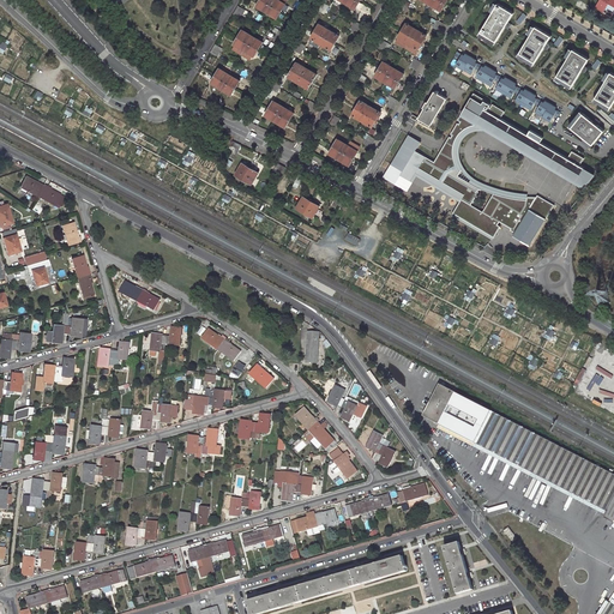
[(271,5),(262,0),(260,0),(257,6),(268,12),(271,5)]
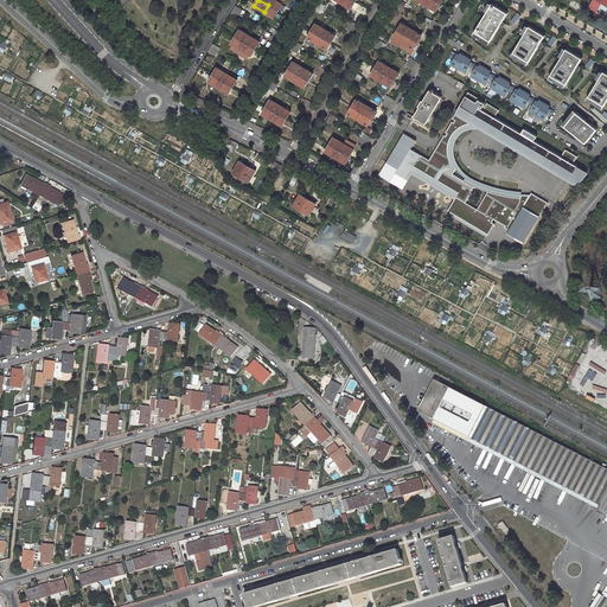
[(270,0),(268,5),(278,11),(282,4),(275,0),(270,0)]
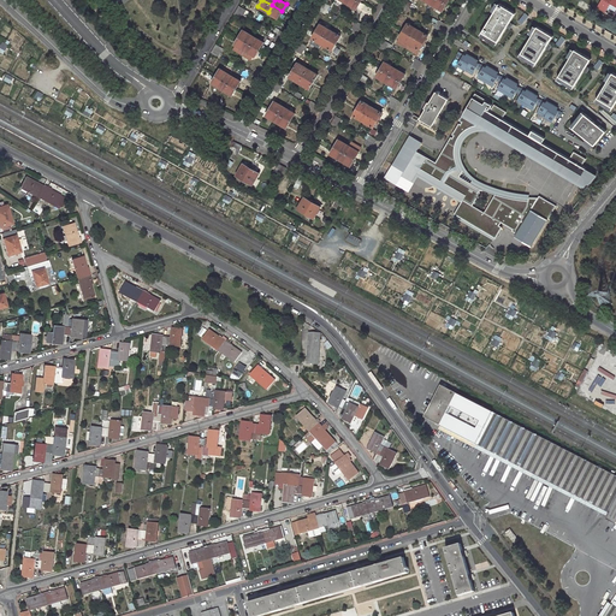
[(440,0),(436,0),(433,5),(443,11),(448,4),(440,0)]
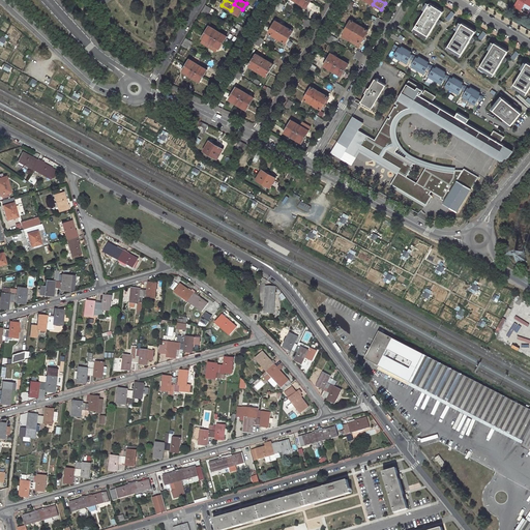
[(529,0),(518,0),(513,6),(528,15),(529,10),(529,0)]
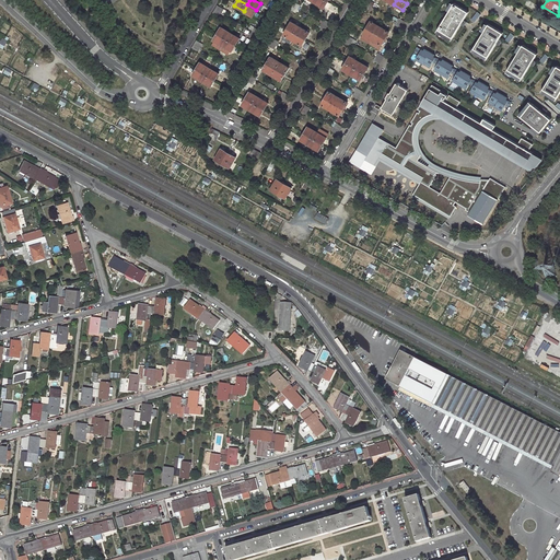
[(455,3),(438,31),(452,39),(469,11),(455,3)]
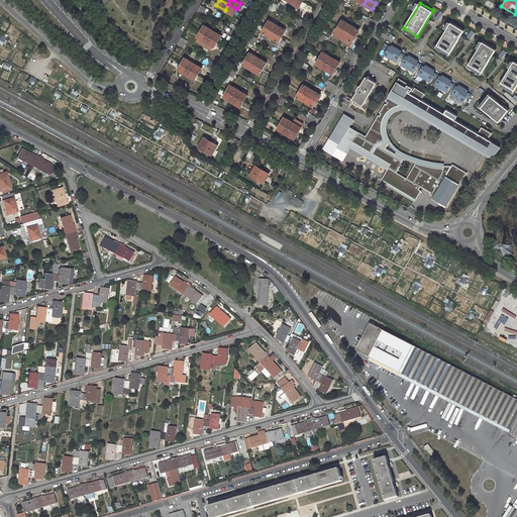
[(228,4),(225,10),(233,15),(236,9),(228,4)]
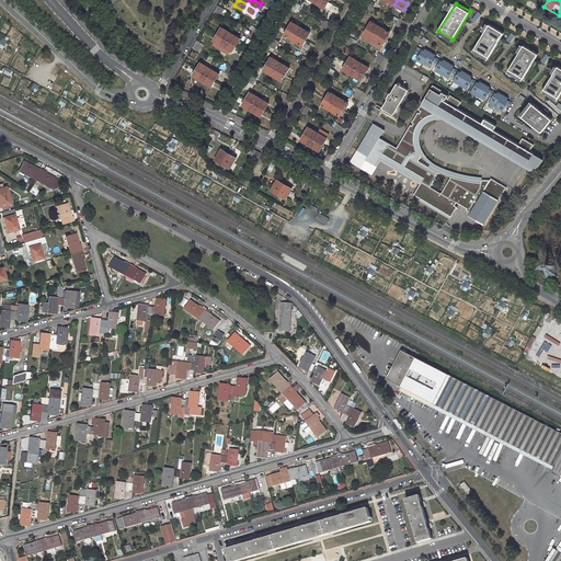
[(371,21),(367,27),(377,33),(380,26),(371,21)]
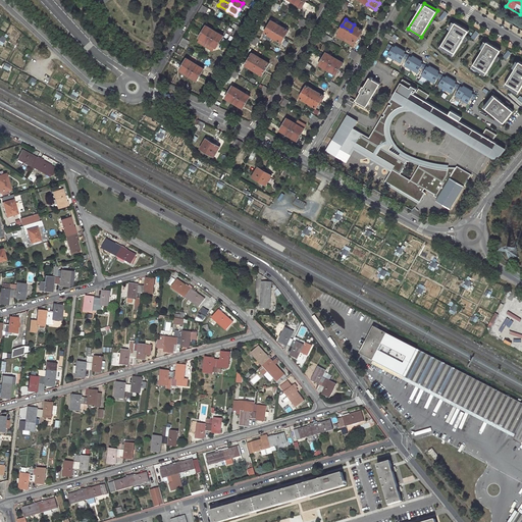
[(271,20),(268,27),(276,32),(280,25),(271,20)]
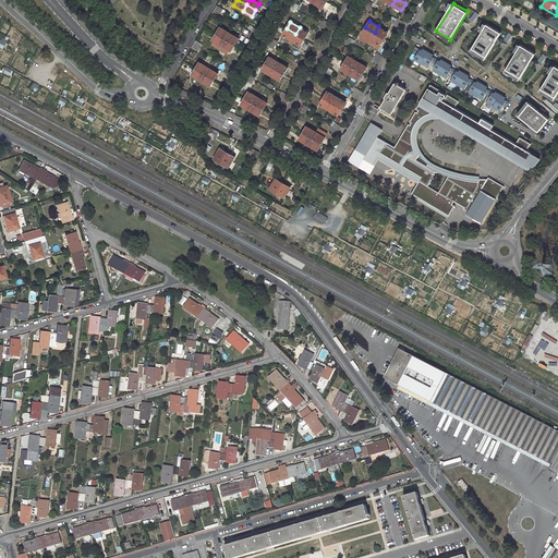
[(488,23),(471,51),(485,60),(502,32),(488,23)]
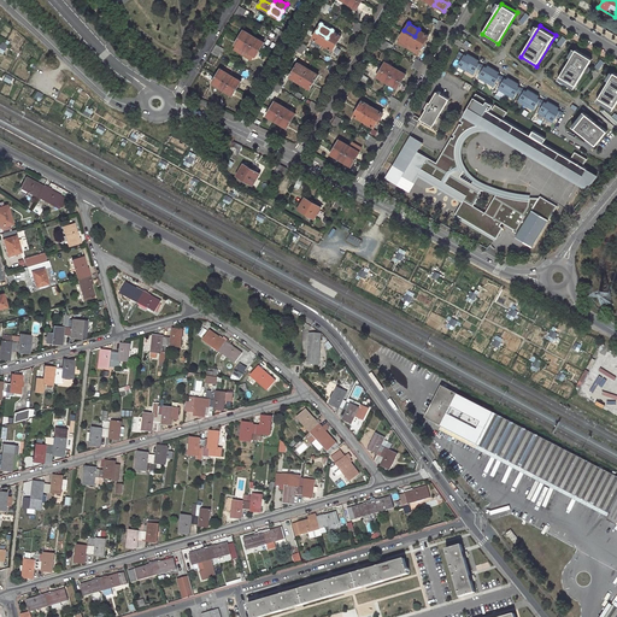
[(429,35),(418,29),(415,36),(424,42),(429,35)]
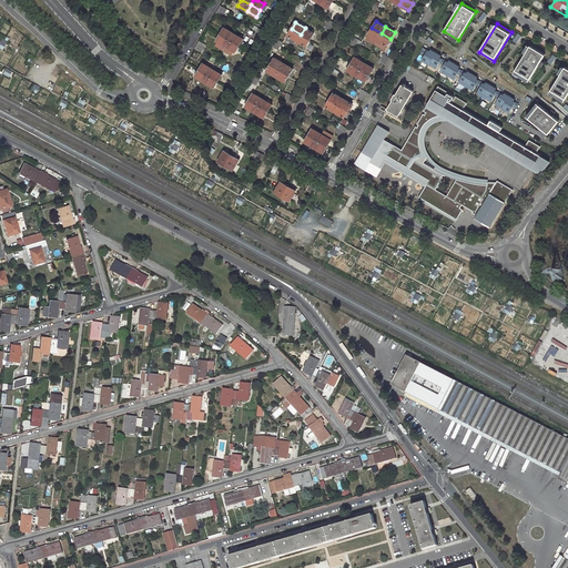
[(225,28),(221,34),(230,40),(234,33),(225,28)]
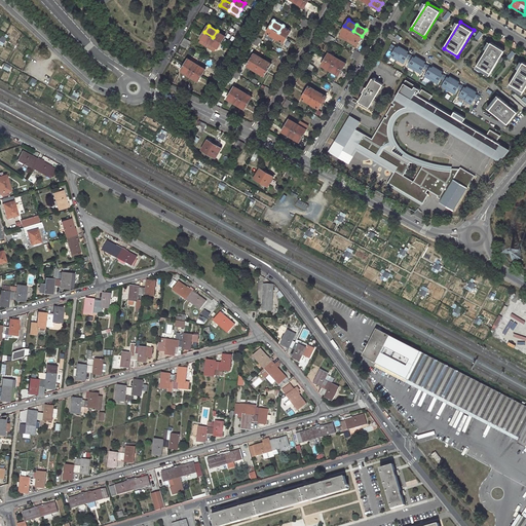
[(291,31),(283,26),(278,32),(288,37),(291,31)]
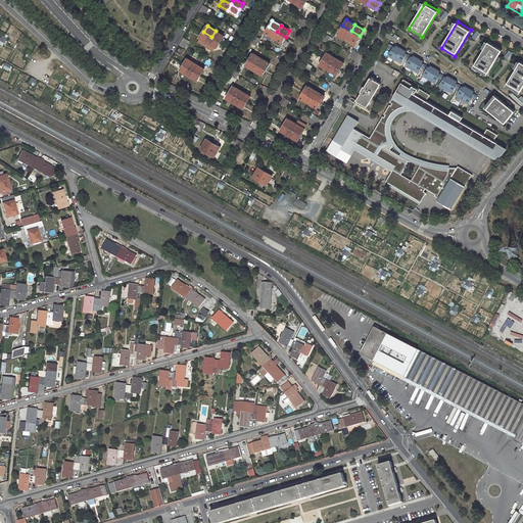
[(351,31),(342,26),(339,32),(348,37),(351,31)]
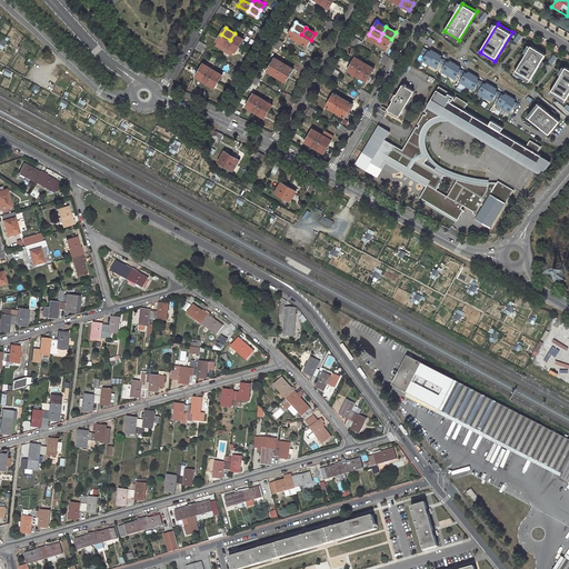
[(301,35),(292,29),(288,36),(298,41),(301,35)]
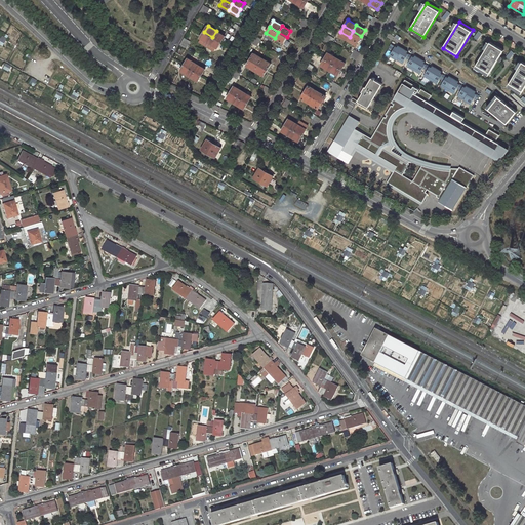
[(225,36),(216,31),(212,37),(221,42),(225,36)]
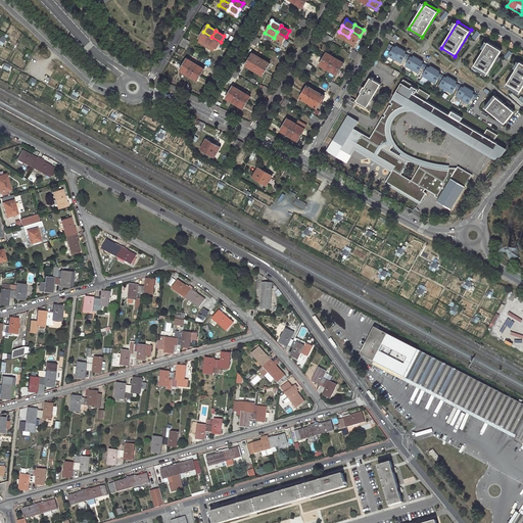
[(351,31),(348,37),(357,42),(360,36),(351,31)]
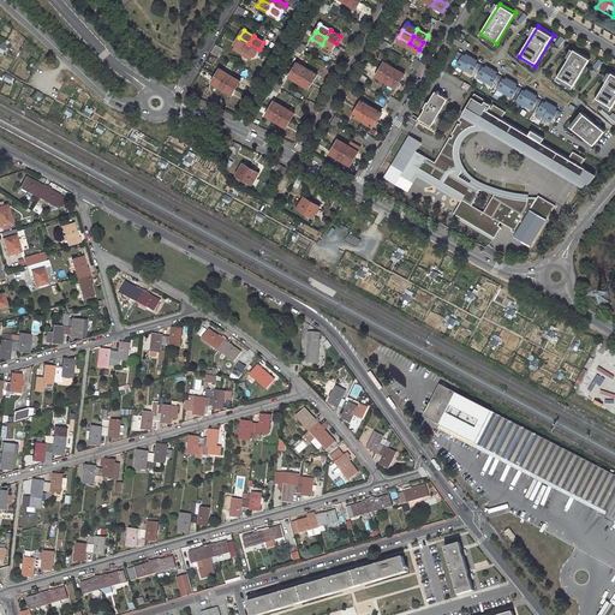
[(249,43),(239,37),(234,46),(236,46),(244,52),(249,43)]
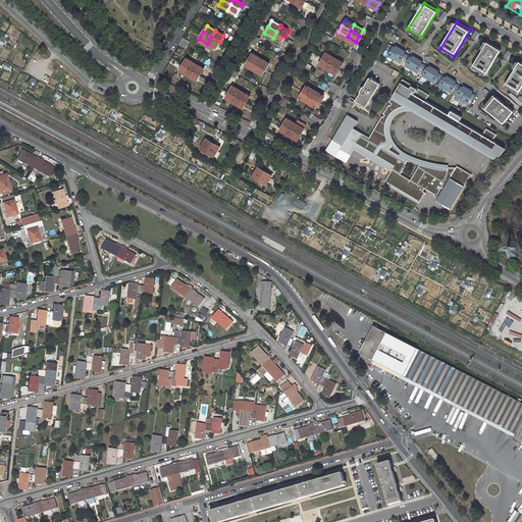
[(276,32),(273,38),(281,43),(285,37),(276,32)]
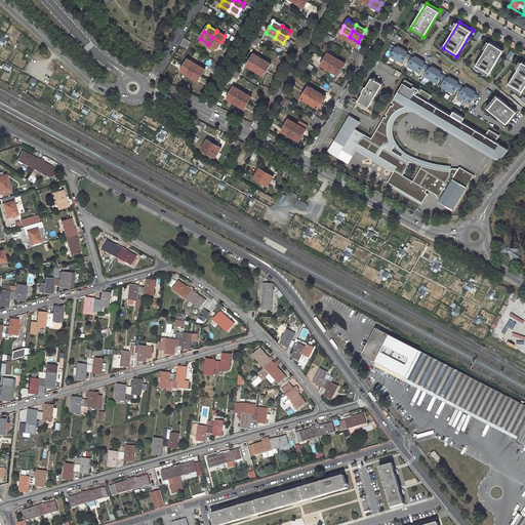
[(212,37),(208,44),(215,48),(217,49),(221,42),(212,37)]
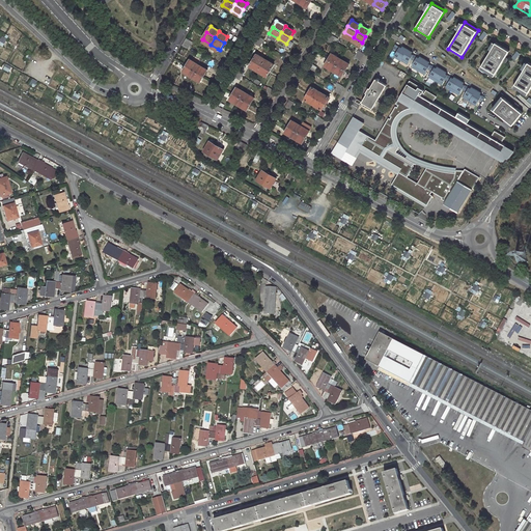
[(211,45),(203,39),(201,44),(216,52),(218,49),(211,45)]
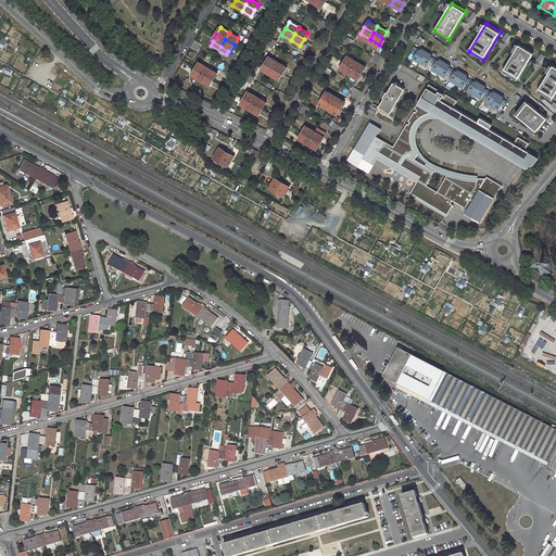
[(521,43),(504,72),(518,80),(535,52),(521,43)]
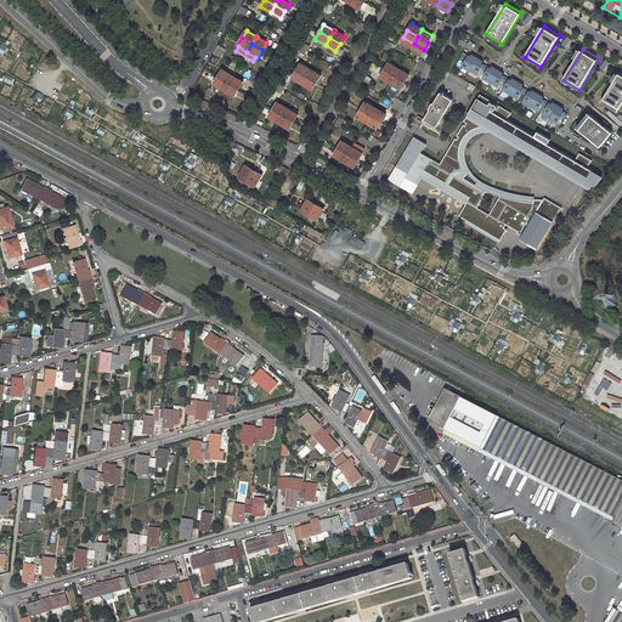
[(465,58),(461,66),(479,75),(482,69),(486,62),(465,50),(462,56),(465,58)]
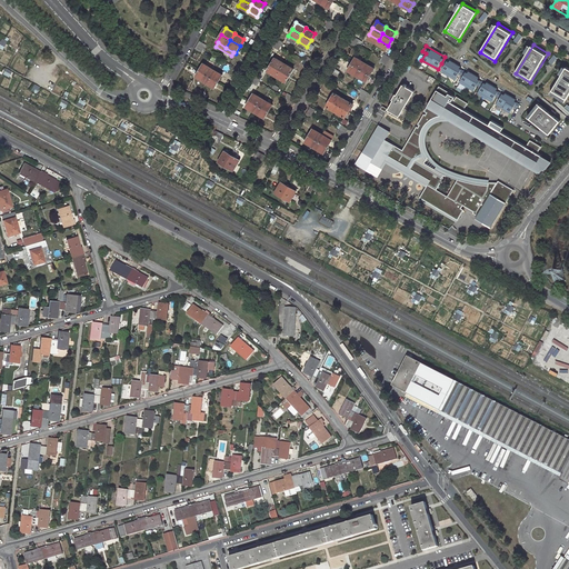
[(445,65),(441,71),(456,80),(460,73),(463,68),(445,57),(441,63),(445,65)]
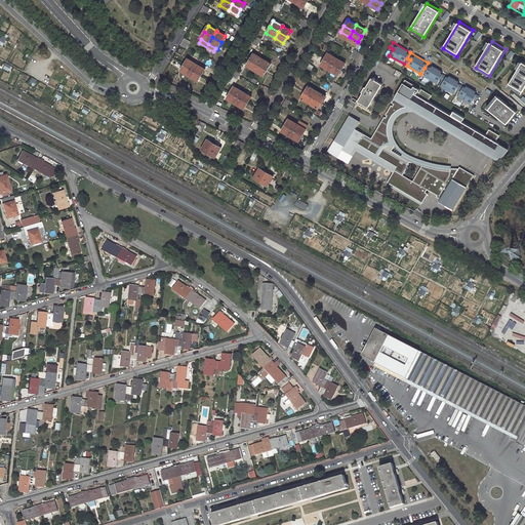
[(253,53),(250,59),(259,65),(263,58),(253,53)]
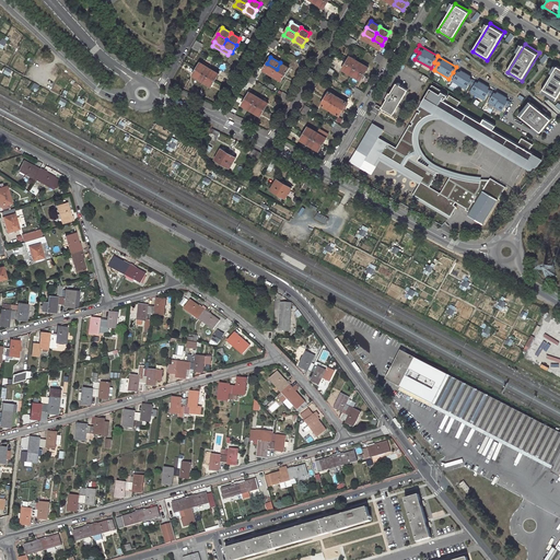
[(350,57),(346,62),(356,68),(359,62),(350,57)]
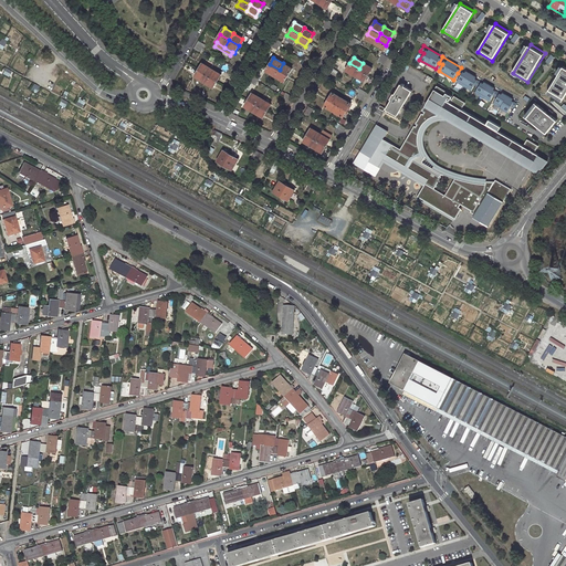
[(202,63),(199,70),(208,75),(212,69),(202,63)]
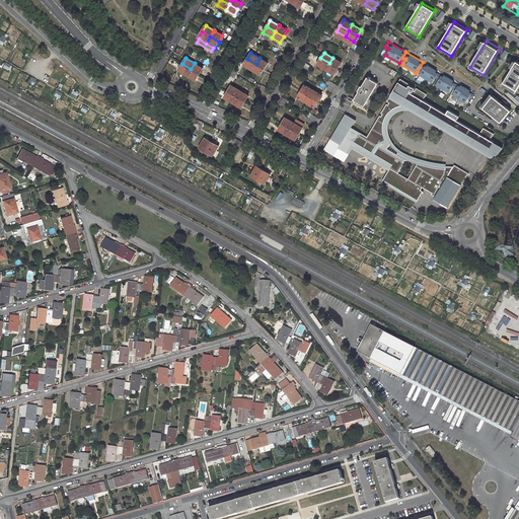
[(268,63),(260,58),(256,64),(265,69),(268,63)]
